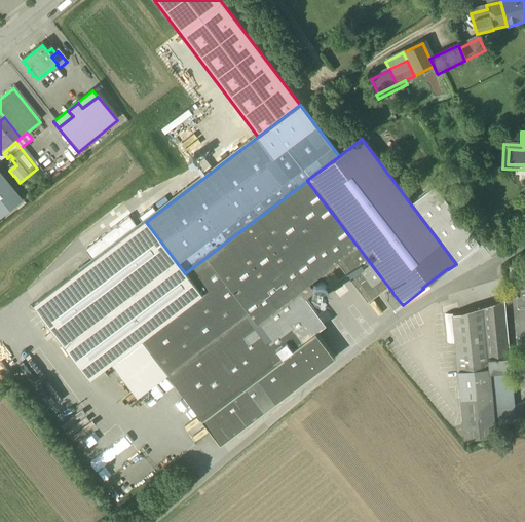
[(524,150),(523,150),(509,149),(508,164),(524,164),(524,150)]
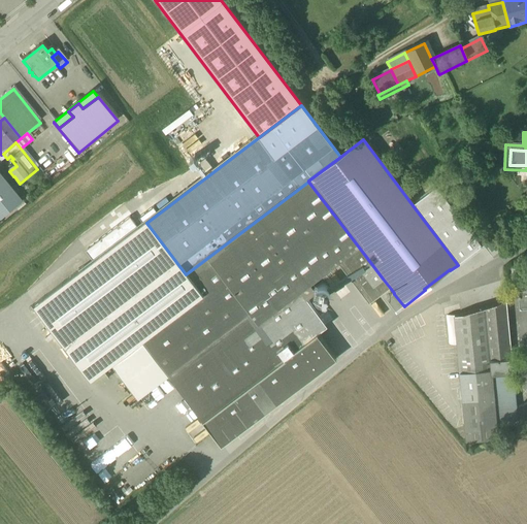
[(0,219),(22,202),(0,175),(0,219)]
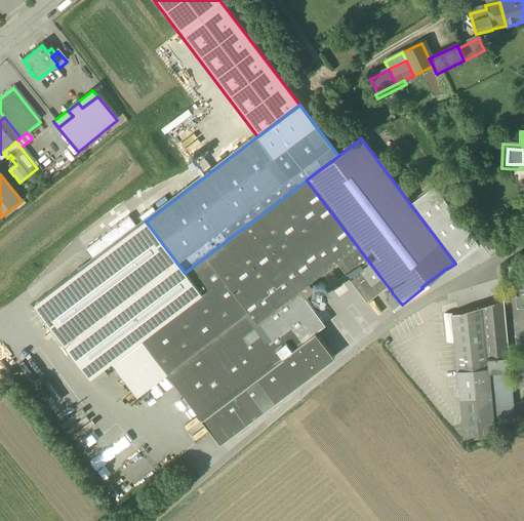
[(297,293),(336,264),(348,254),(358,247),(307,181),(185,273),(201,295),(139,342),(166,377),(167,377),(248,315),(255,324),(297,293)]
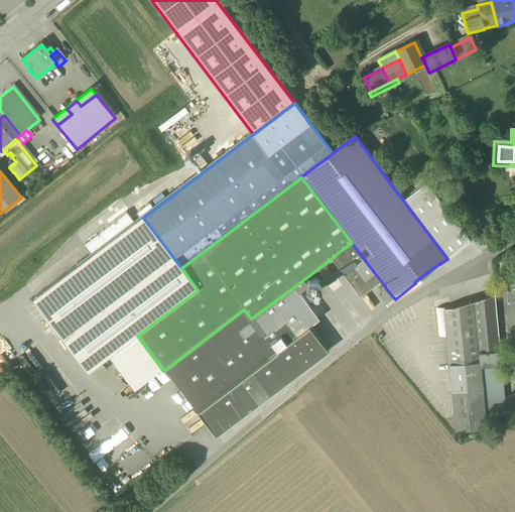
[(403,201),(447,259),(457,252),(456,251),(464,245),(465,246),(470,242),(425,183),(403,201)]
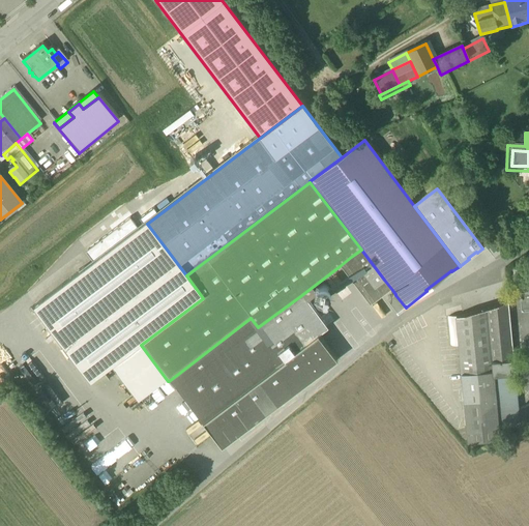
[(87,253),(95,263),(137,231),(129,221),(87,253)]
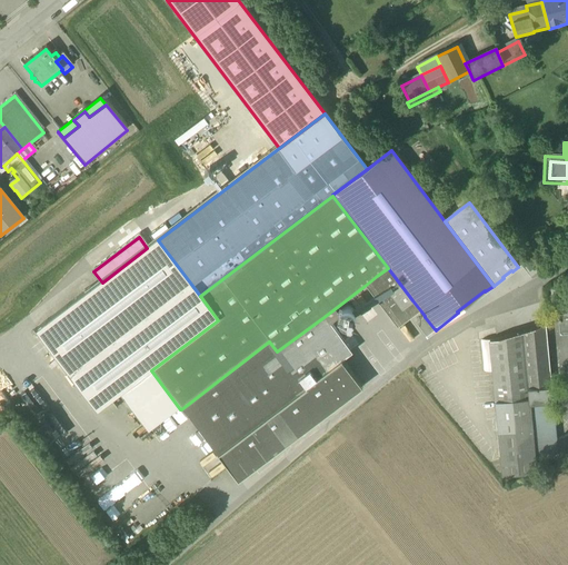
[(148,434),(180,409),(151,370),(218,320),(200,296),(158,240),(147,248),(102,283),(99,285),(36,333),(97,414),(100,410),(111,403),(119,396),(148,434)]
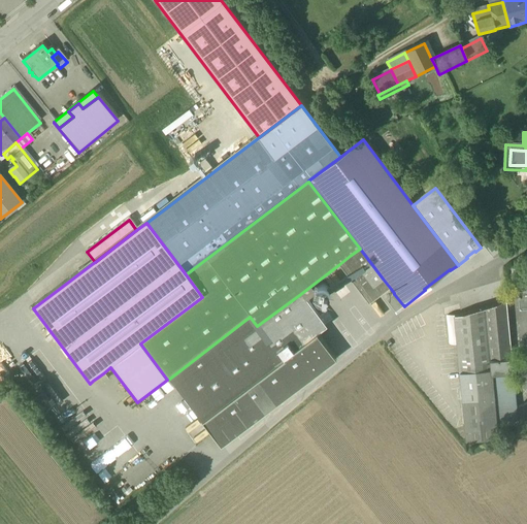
[(372,287),(373,286),(383,279),(360,249),(350,256),(372,287)]
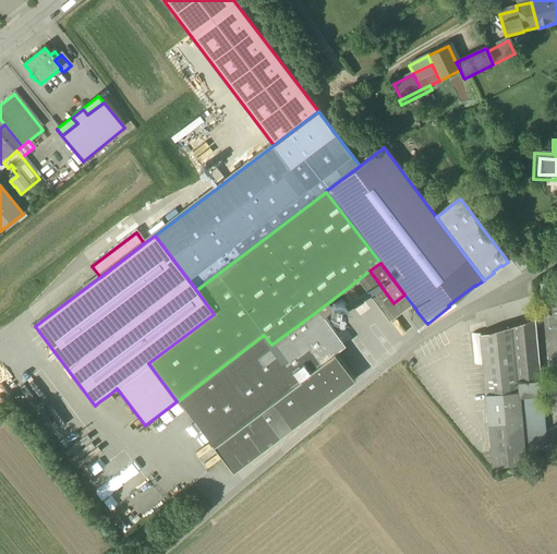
[(88,268),(97,279),(100,277),(92,266),(88,268)]
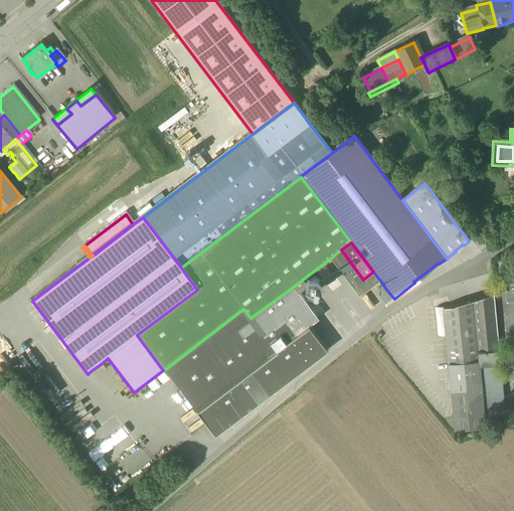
[(359,298),(371,289),(364,279),(363,280),(341,249),(330,259),(359,298)]
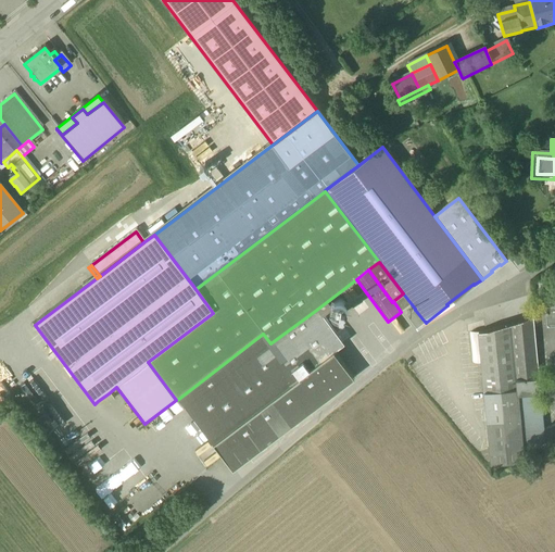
[(412,304),(403,293),(393,301),(401,312),(412,304)]
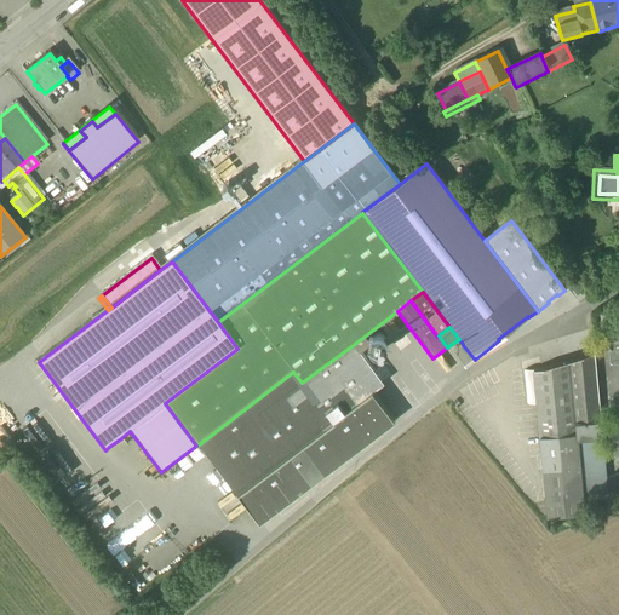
[(609,367),(618,366),(618,333),(606,335),(609,367)]
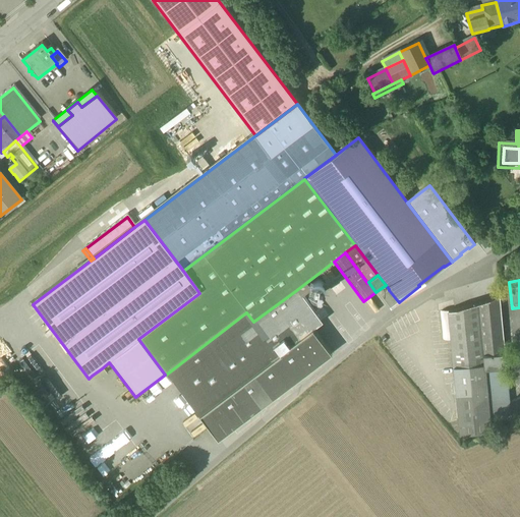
[(315,296),(316,296),(320,295),(322,294),(323,293),(324,291),(324,288),(323,286),(321,284),(319,283),(315,283),(313,284),(311,286),(310,288),(311,291),(311,293),(313,295),(315,296)]
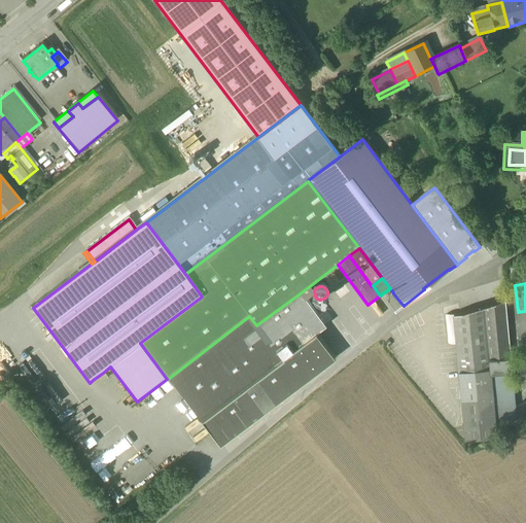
[(394,312),(404,305),(402,305),(393,293),(393,292),(387,298),(392,304),(389,306),(394,312)]
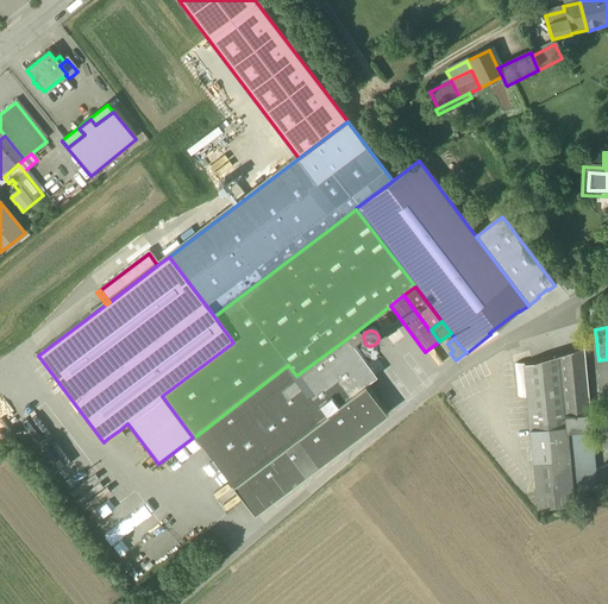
[(327,416),(319,406),(368,369),(345,340),(296,376),(288,365),(194,438),(233,489),(327,416)]
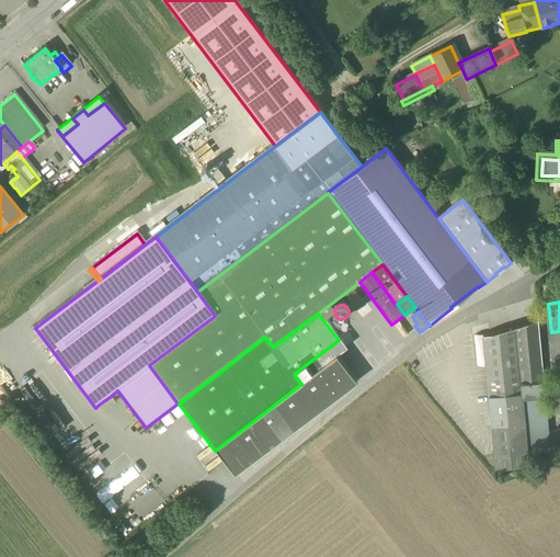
[(516,325),(495,337),(527,394),(548,383),(516,325)]
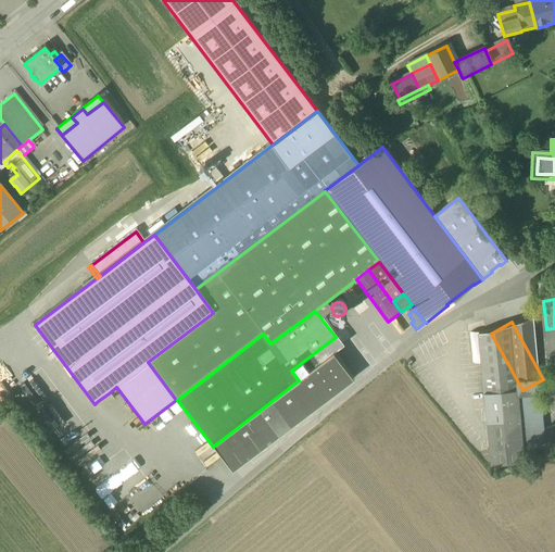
[(342,347),(336,337),(291,371),(299,380),(333,353),(342,347)]
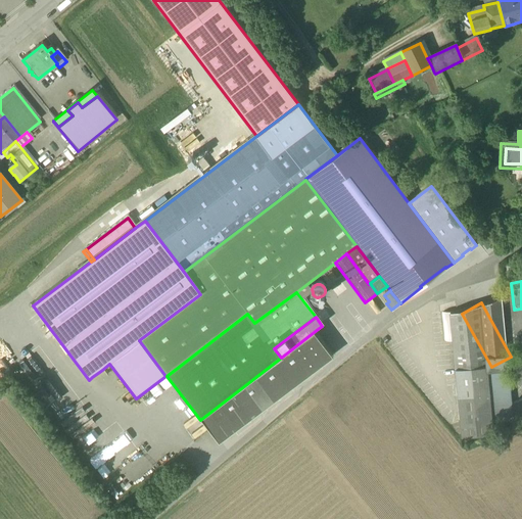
[(415,328),(395,343),(472,439),(491,424),(415,328)]
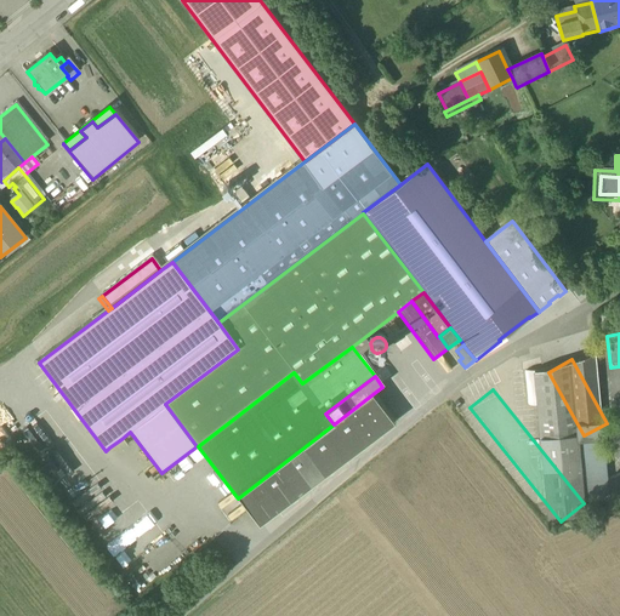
[(396,425),(373,394),(334,425),(238,498),(260,528),(396,425)]
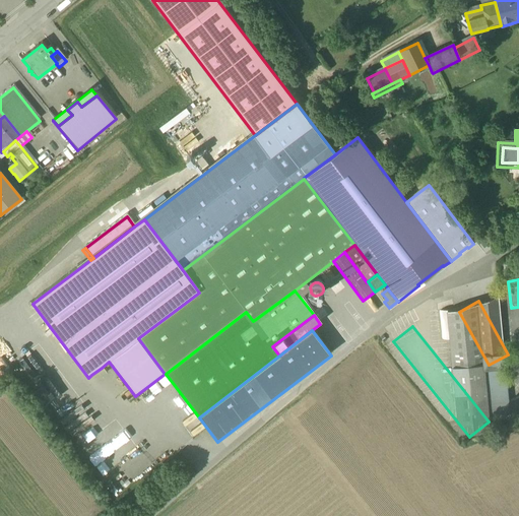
[(102,368),(91,375),(96,383),(107,375),(102,368)]
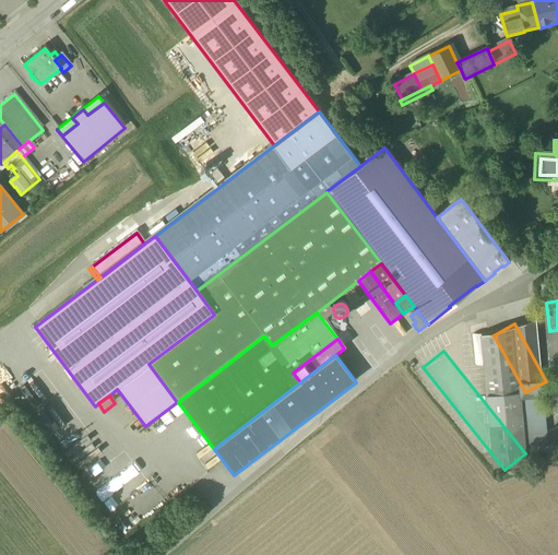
[(546,439),(544,411),(538,411),(539,415),(532,415),(532,418),(534,418),(534,424),(535,424),(535,434),(531,434),(531,440),(546,439)]
